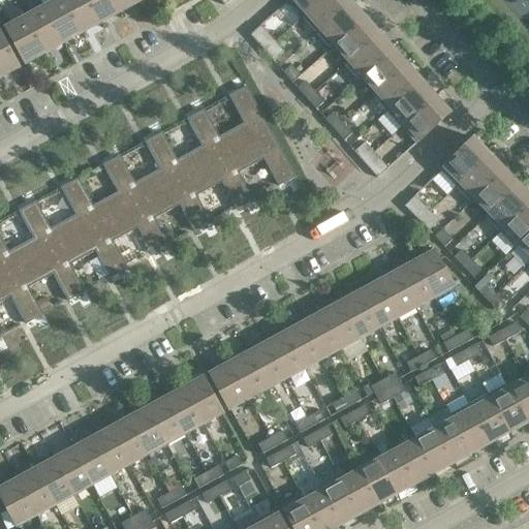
[(82,32),(63,0),(56,0),(43,7),(63,42),(64,42),(63,39),(82,32)]
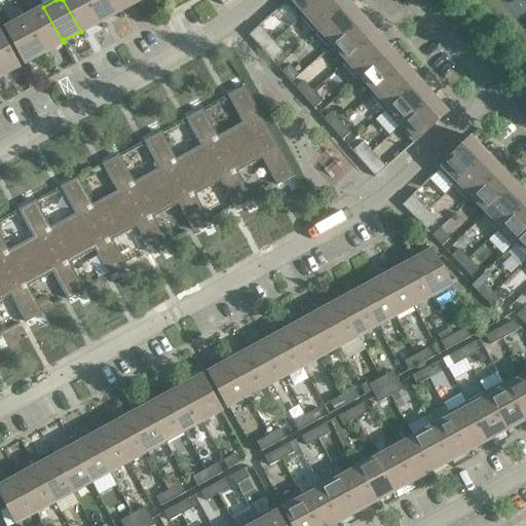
[(100,23),(87,0),(63,0),(81,32),(82,32),(81,29),(100,23)]
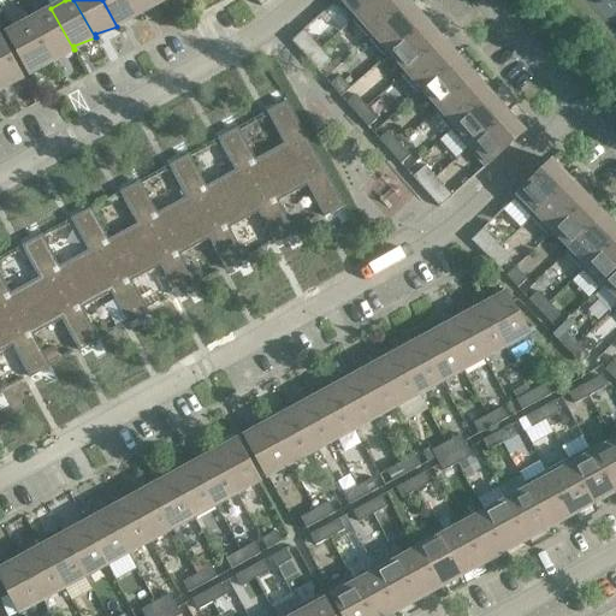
[(138,15),(130,0),(102,0),(117,27),(118,25),(117,22),(138,15)]
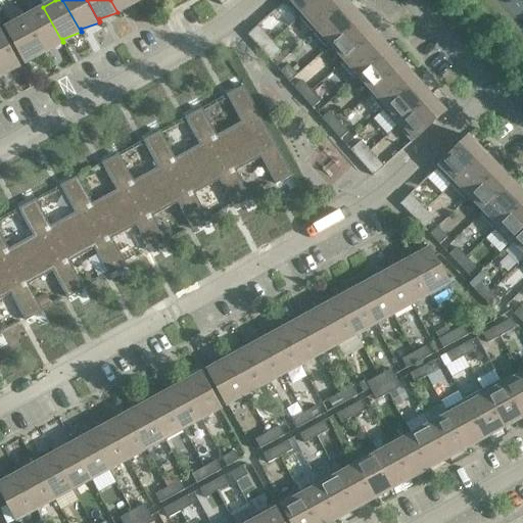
[(136,2),(134,0),(110,0),(117,12),(119,11),(117,9),(136,2)]
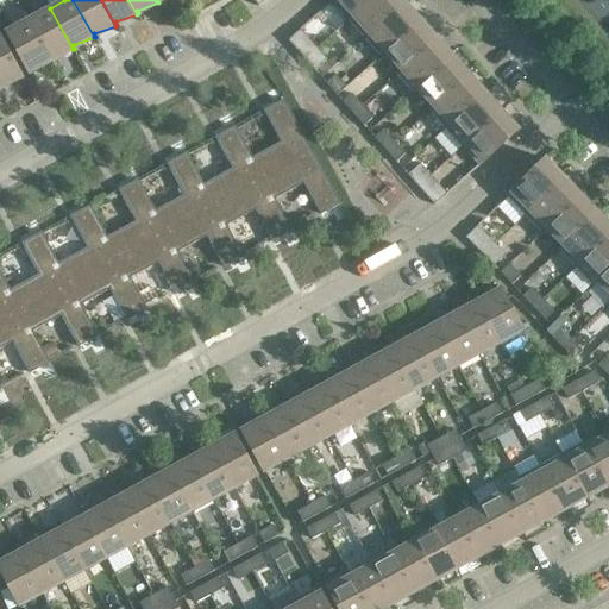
[(333,0),(332,1),(349,20),(371,0),(333,0)]
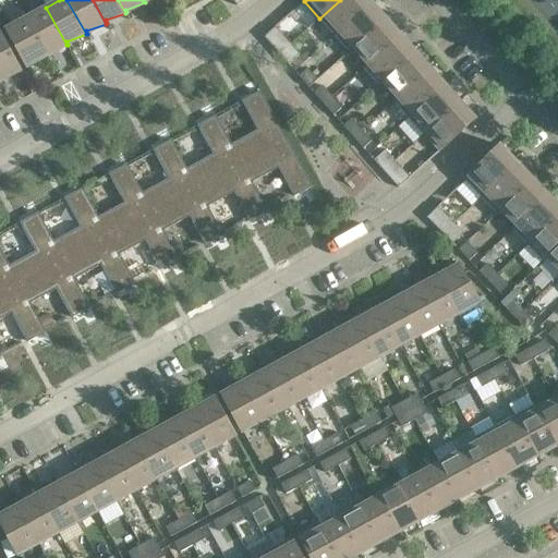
[(366,4),(363,0),(340,0),(319,19),(335,36),(370,3),(368,2),(366,4)]
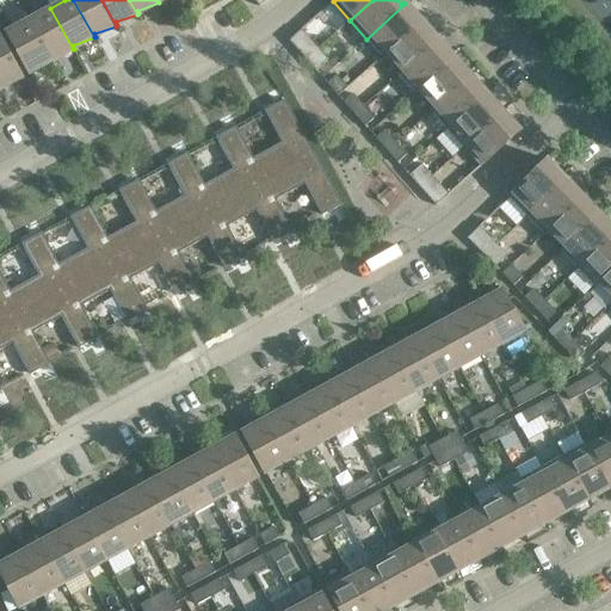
[(417,23),(405,4),(366,39),(382,57),(421,23),(420,20),(417,23)]
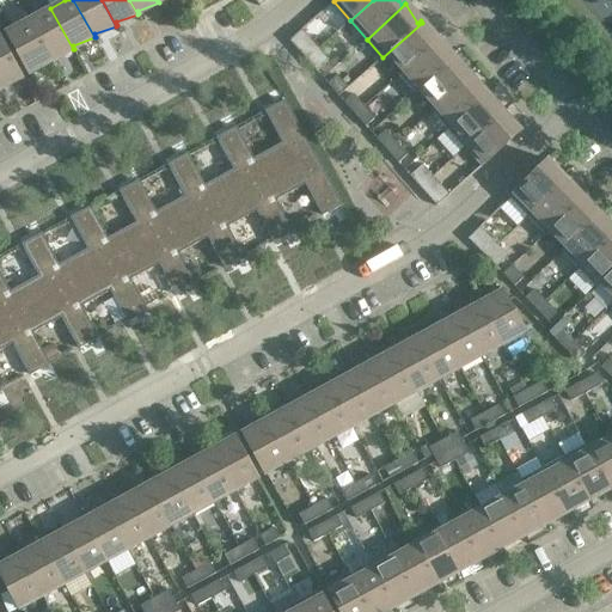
[(73,49),(50,8),(29,20),(51,61),(53,61),(51,57),(73,49)]
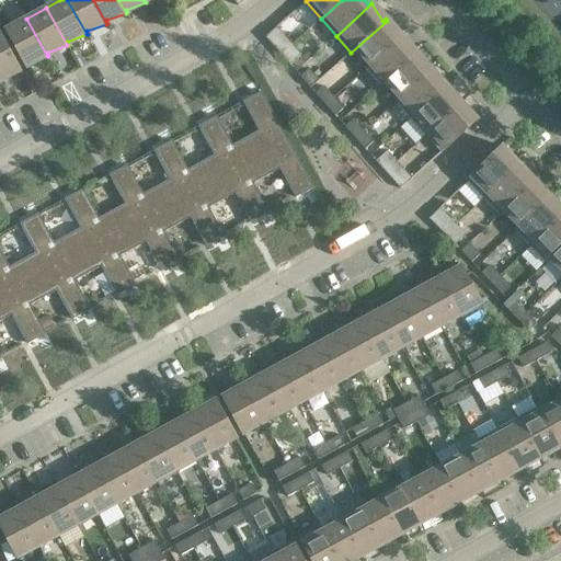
[(47,56),(26,19),(7,30),(27,69),(30,68),(27,64),(47,56)]
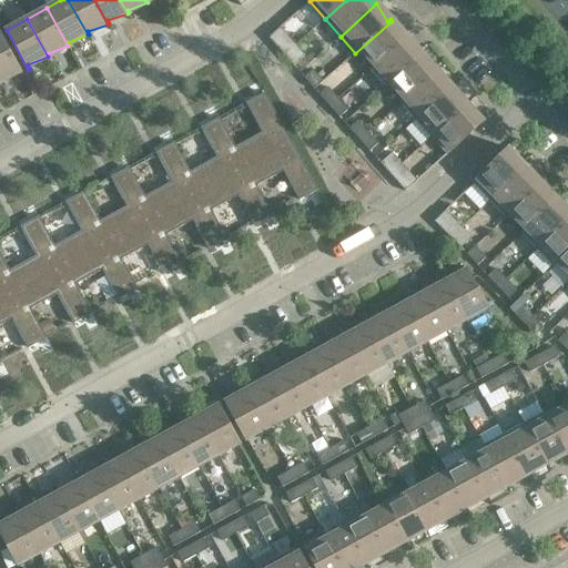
[(403,38),(392,21),(355,53),(356,54),(359,50),(374,66),(369,69),(371,70),(407,38),(406,37),(403,38)]
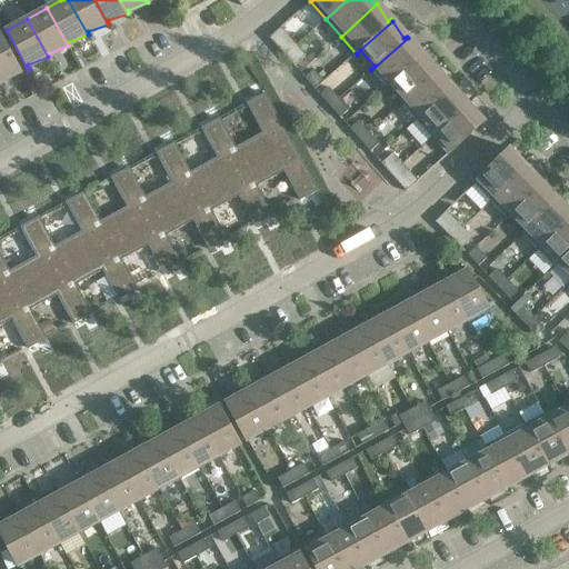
[(298,48),(280,28),(279,29),(279,30),(271,38),(270,37),(269,38),(287,58),(298,48)]
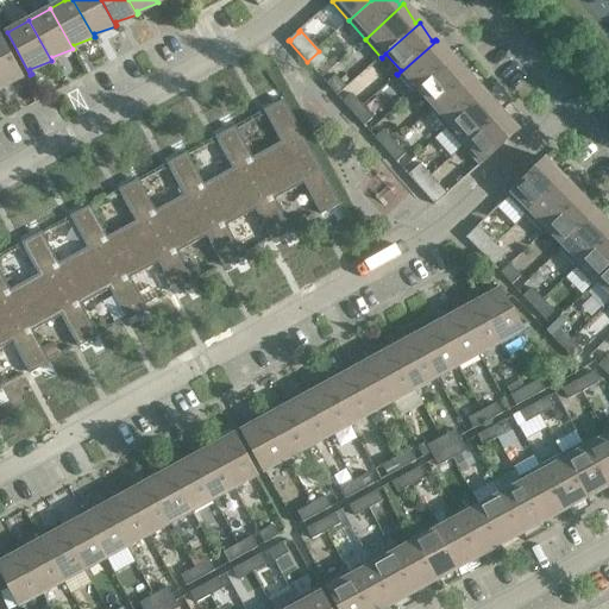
[(23,79),(0,37),(0,88),(0,89),(0,87),(0,85),(19,79),(20,80),(23,79)]
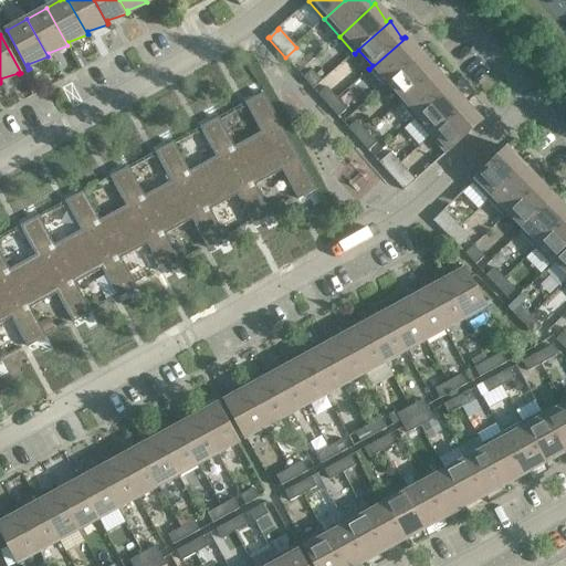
[(417,55),(406,38),(369,70),(384,86),(420,54),(419,53),(417,55)]
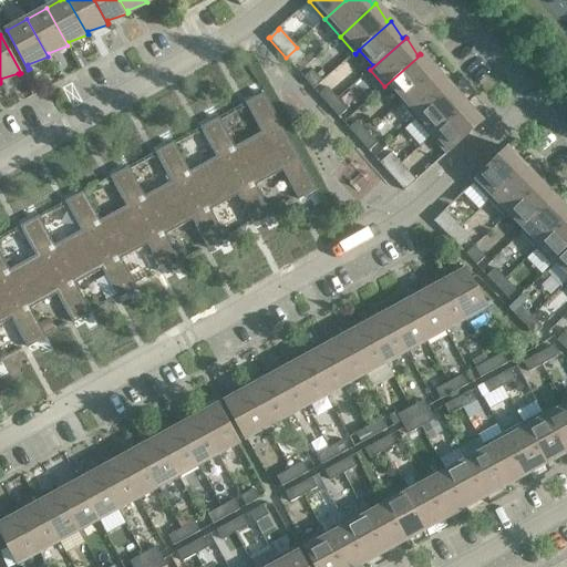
[(305,55),(297,48),(286,58),(292,66),(305,55)]
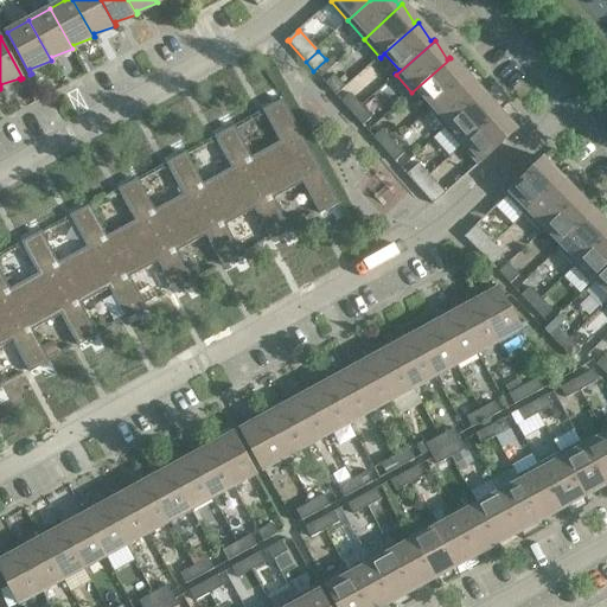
[(462,77),(451,58),(411,93),(413,94),(417,90),(432,107),(427,110),(428,110),(467,76),(466,75),(462,77)]
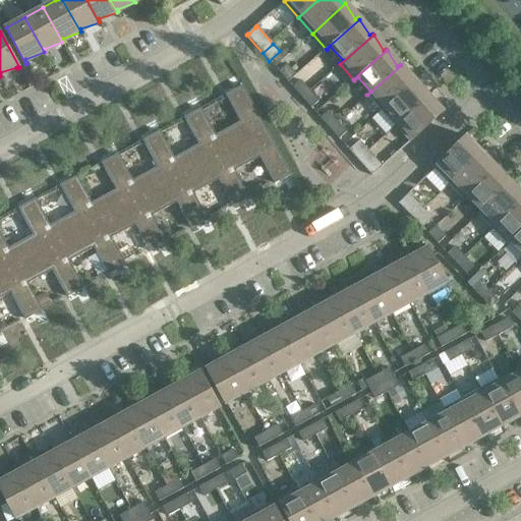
[(282,60),(275,67),(284,77),(292,70),(282,60)]
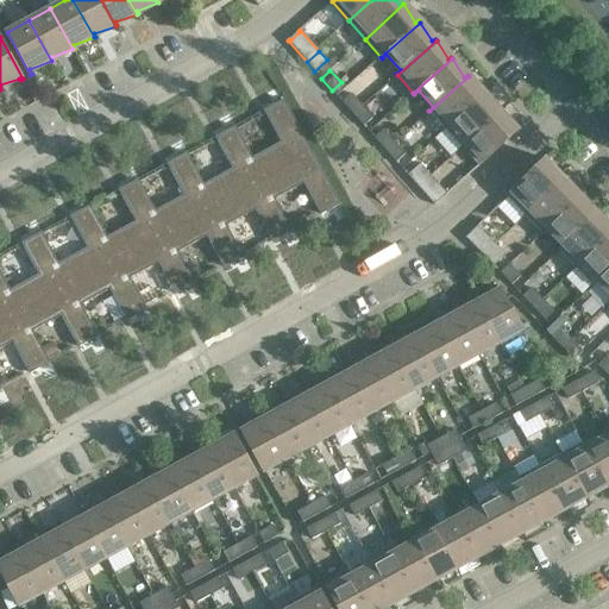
[(481,95),(469,76),(429,111),(445,130),(484,94),(484,93),(481,95)]
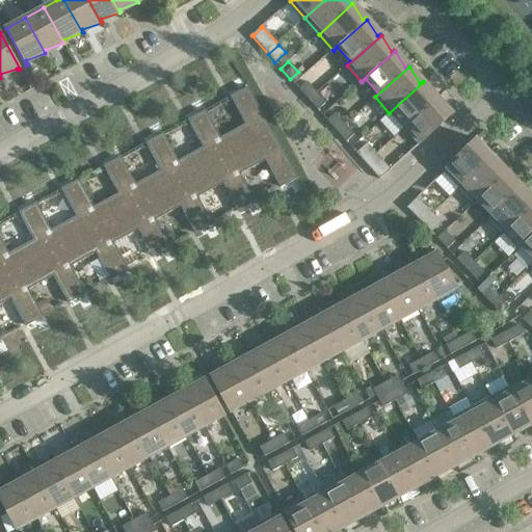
[(308,82),(299,89),(309,100),(317,92),(308,82)]
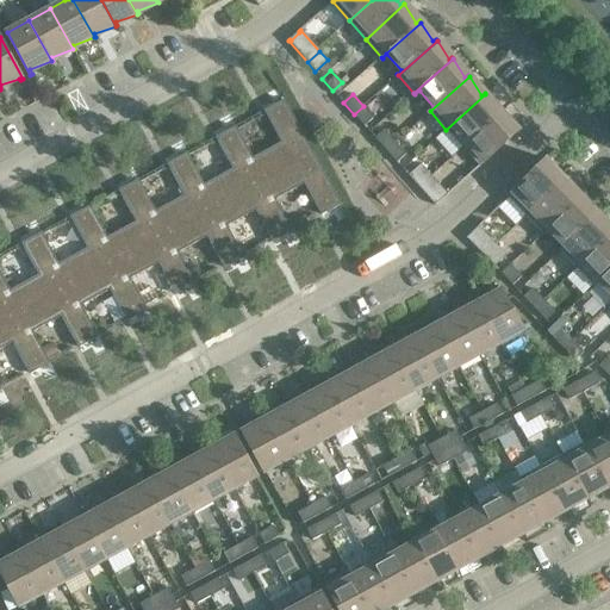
[(498,113),(485,94),(446,130),(462,148),(502,113),(500,112),(498,113)]
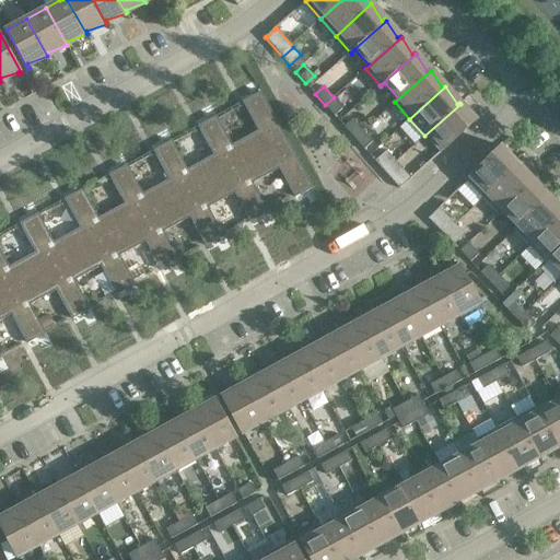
[(288,140),(261,92),(243,102),(258,131),(232,146),(242,164),(288,140)]
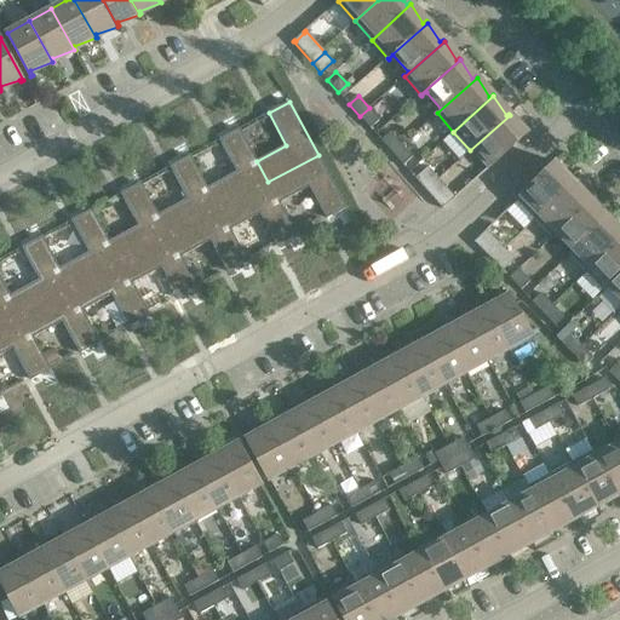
[(380,120),(369,108),(360,116),(371,128),(380,120)]
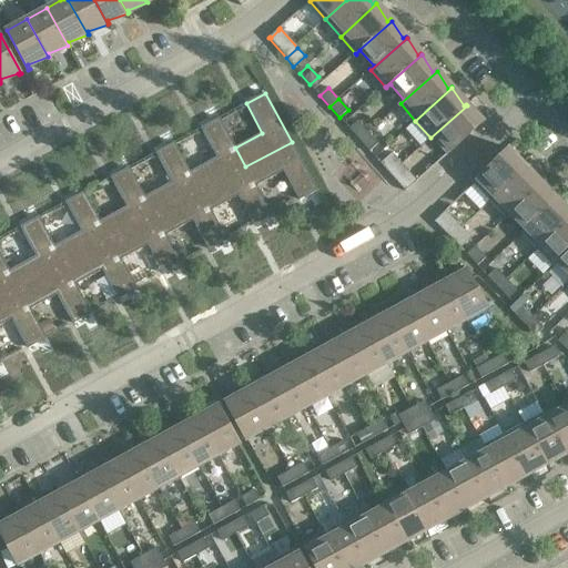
[(479,123),(467,105),(430,138),(446,155),(484,121),(483,120),(479,123)]
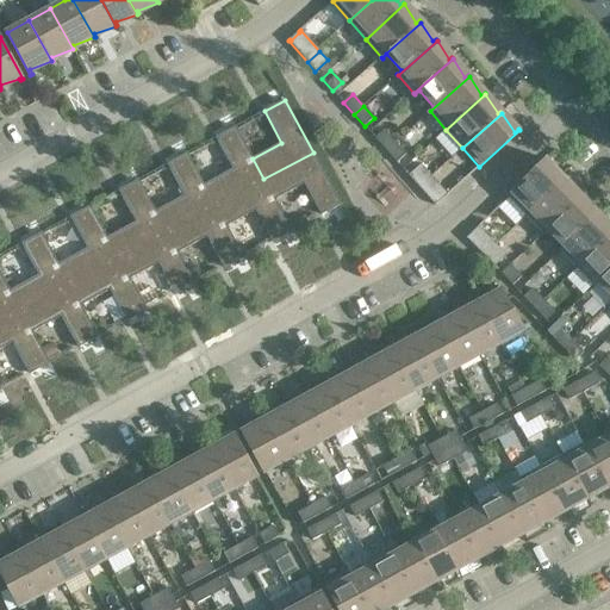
[(232,169),(205,185),(204,185),(216,206),(263,179),(253,159),(236,126),(216,138),(232,169)]
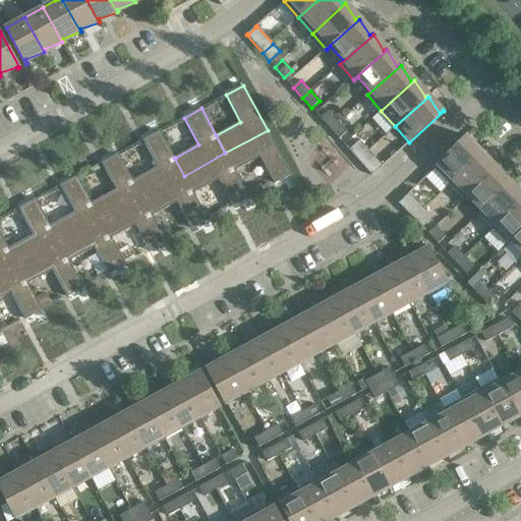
[(329,111),(321,118),(330,128),(338,121),(329,111)]
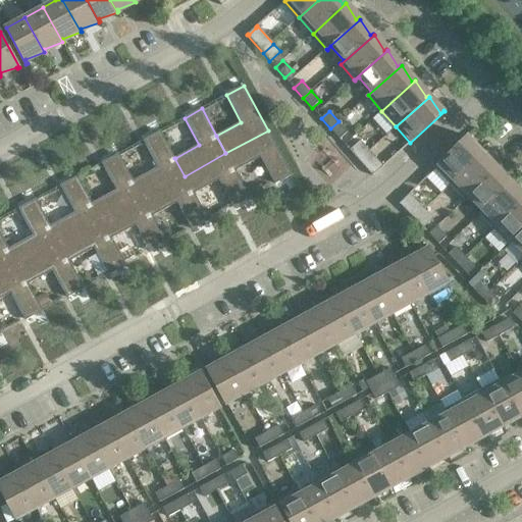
[(348,133),(338,121),(330,128),(340,140),(348,133)]
